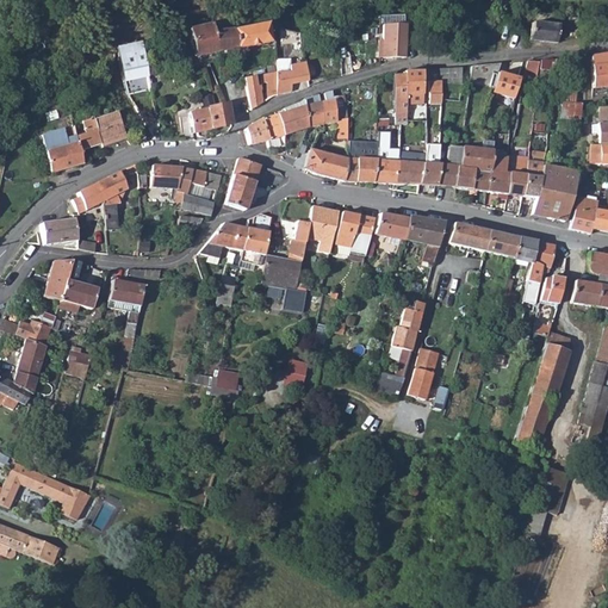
[(533,20),(532,39),(558,42),(560,23),(533,20)]
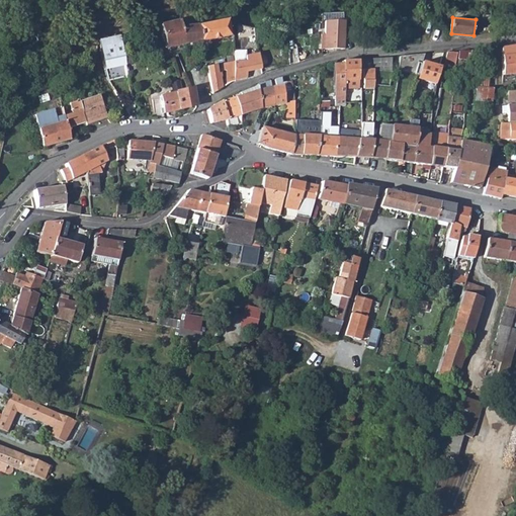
[(228,18),(198,24),(202,39),(202,40),(232,34),(228,18)]
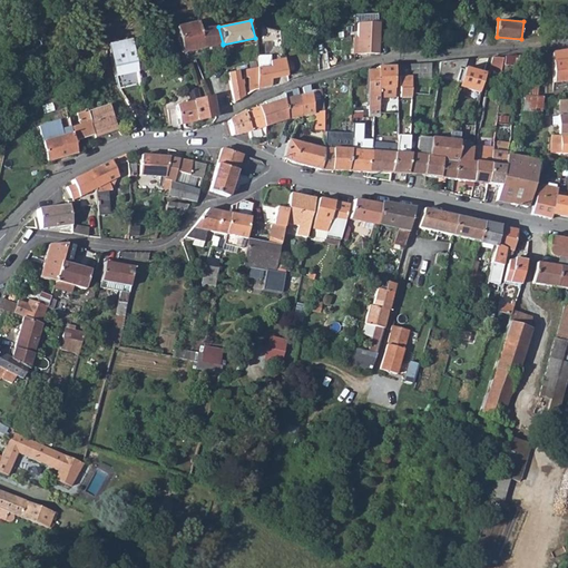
[(198,22),(177,27),(184,51),(223,43),(218,27),(201,29),(198,22)]
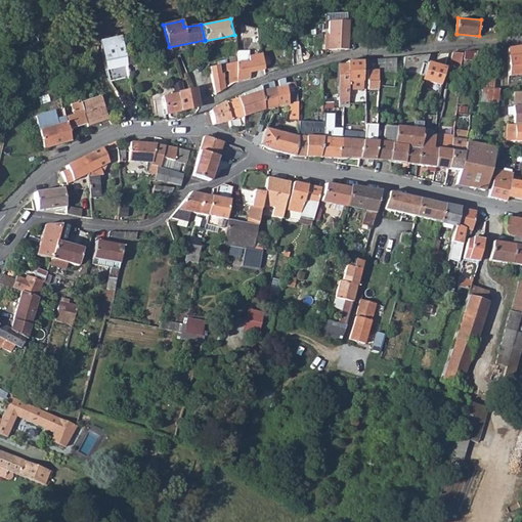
[(350,48),(350,20),(330,20),(330,42),(328,42),(328,48),(350,48)]
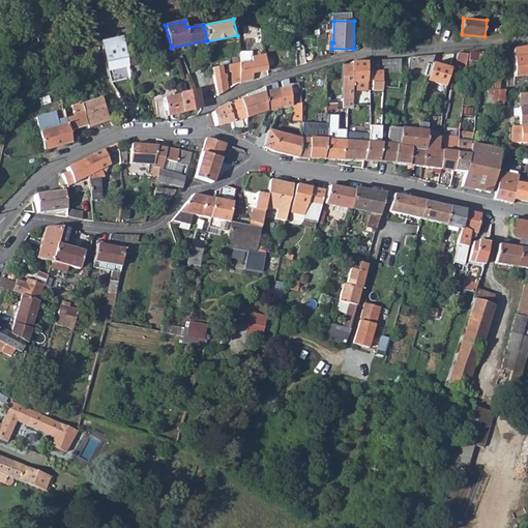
[(123,35),(103,40),(109,67),(129,62),(127,56),(123,35)]
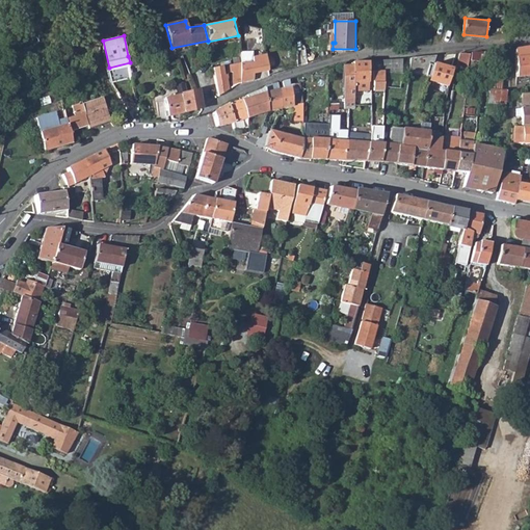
[(529,46),(515,49),(518,76),(529,74),(529,46)]
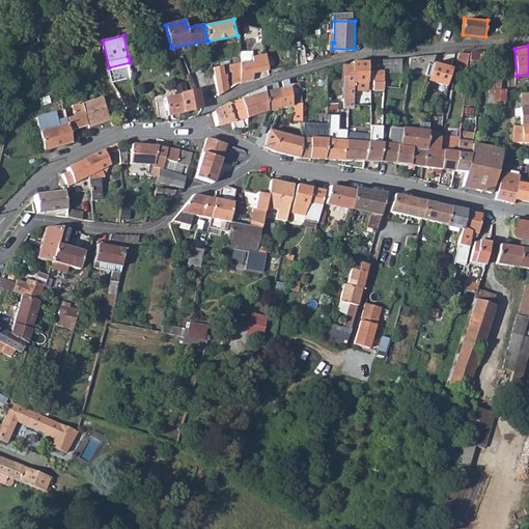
[(242,53),(242,60),(242,82),(255,78),(254,72),(270,70),(267,53),(253,56),(252,51),(242,53)]
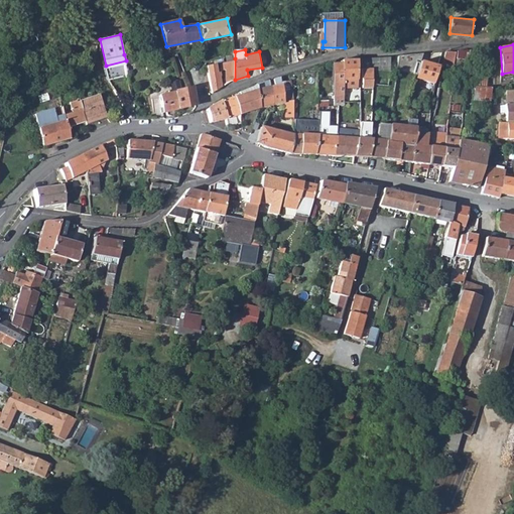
[(459,49),(458,57),(470,58),(471,49),(459,49)]
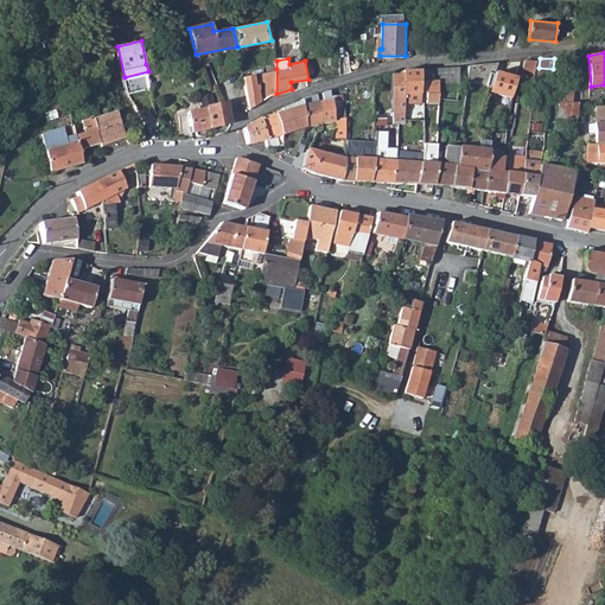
[(527,59),(523,76),(535,76),(539,59),(527,59)]
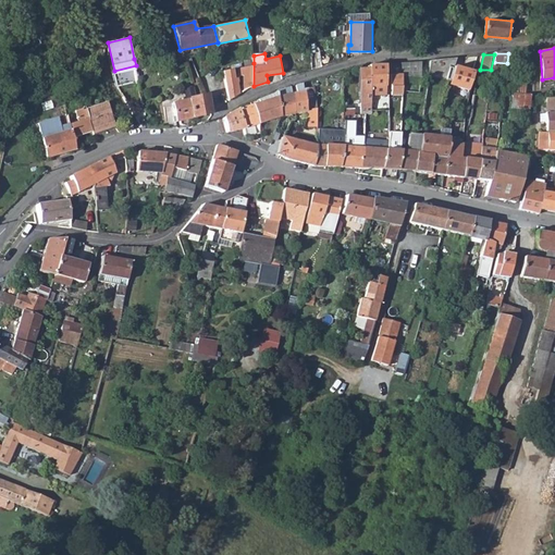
[(143,57),(134,59),(136,65),(137,68),(144,66),(143,57)]
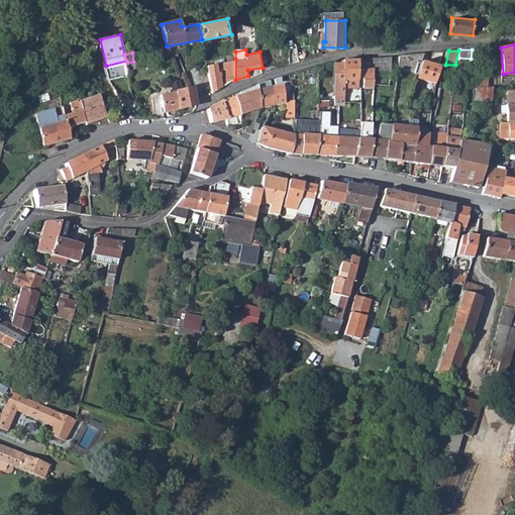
[(425,53),(401,55),(399,70),(416,72),(419,73),(423,60),(425,53)]
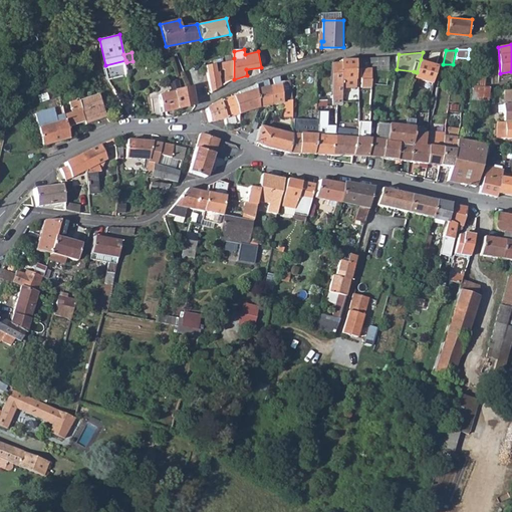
[(362,86),(372,86),(372,67),(391,69),(391,56),(370,57),(370,58),(361,58),(362,86)]
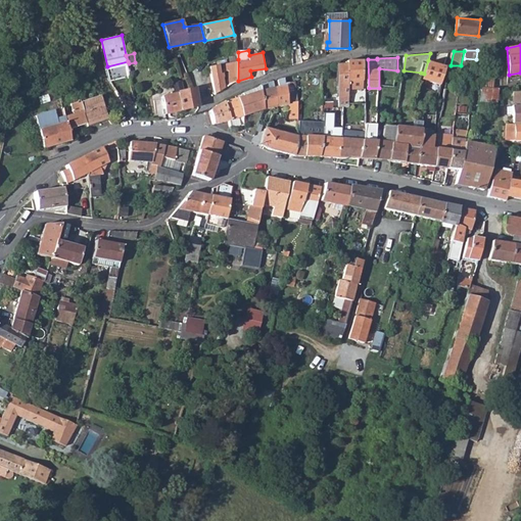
[(238,81),(238,59),(226,62),(226,69),(230,69),(230,84),(234,82),(238,81)]
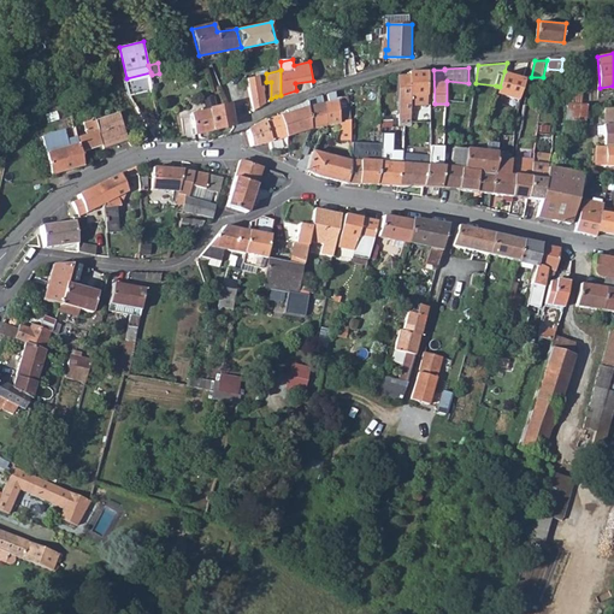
[(409,71),(409,75),(412,94),(415,94),(415,104),(429,104),(427,70),(409,71)]
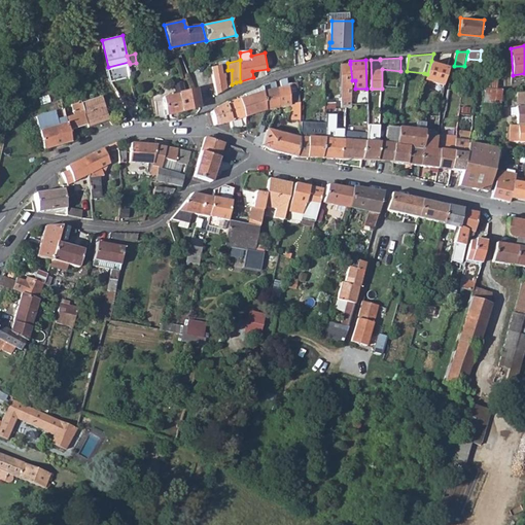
[(427,74),(426,78),(445,83),(450,67),(431,61),(427,74)]
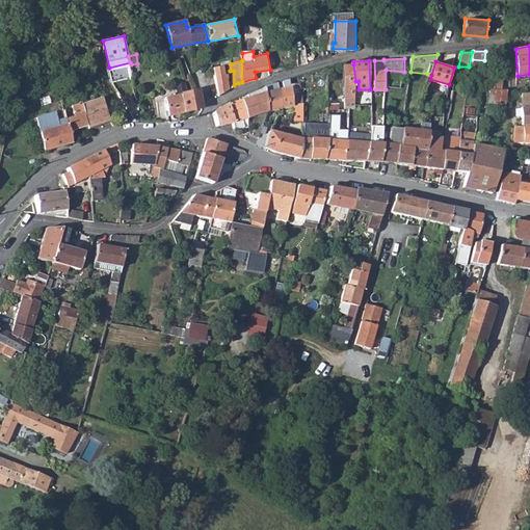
[(228,84),(223,64),(214,68),(220,95),(230,88),(229,84),(228,84)]
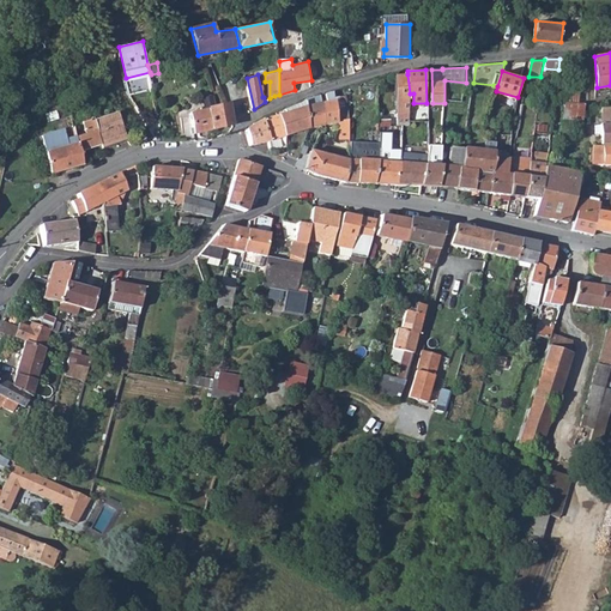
[(407,74),(395,76),(397,114),(399,123),(411,123),(410,94),(407,74)]
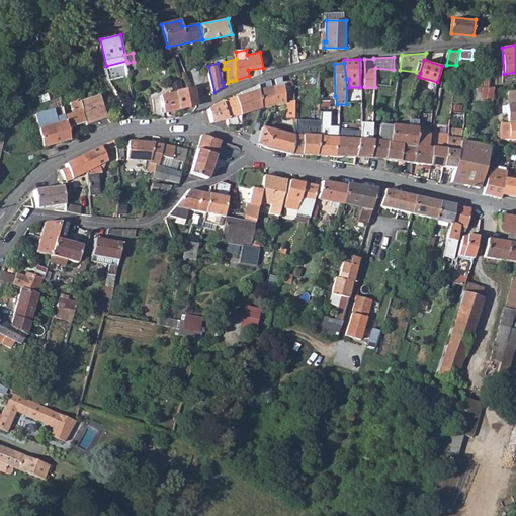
[(277,85),(272,86),(275,104),(286,101),(285,91),(283,81),(282,76),(276,78),(277,85)]
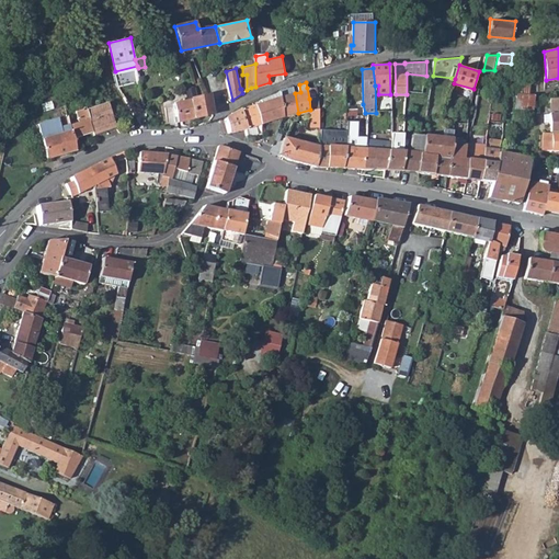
[(281,90),(281,91),(284,116),(298,113),(295,93),(294,87),(281,90)]
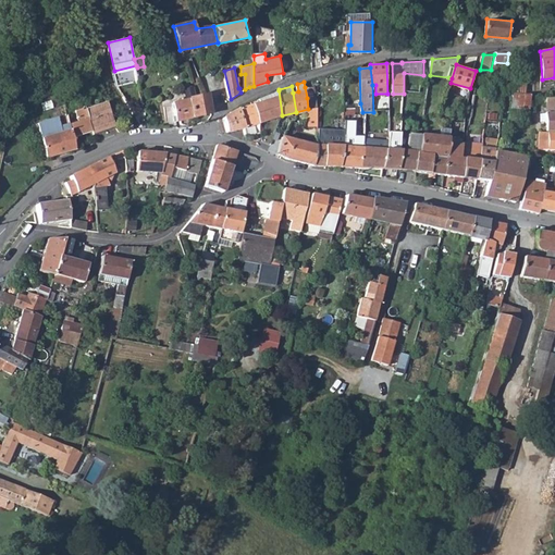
[(315,86),(305,87),(307,98),(317,97),(315,86)]
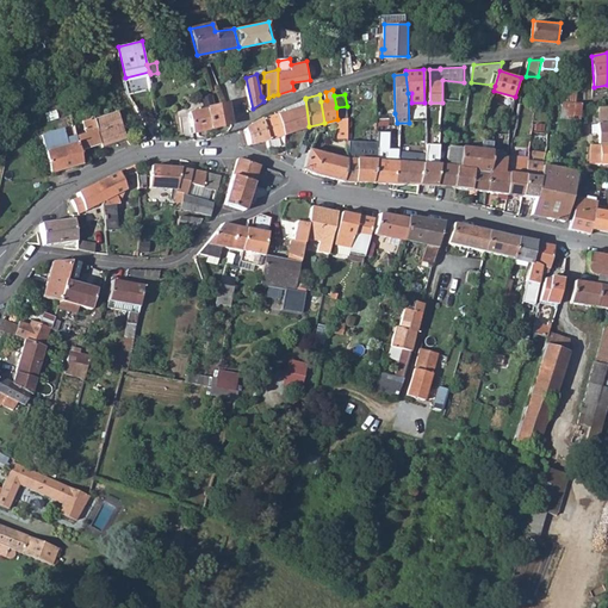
[(286,111),(278,113),(285,134),(309,126),(305,99),(285,107),(286,111)]
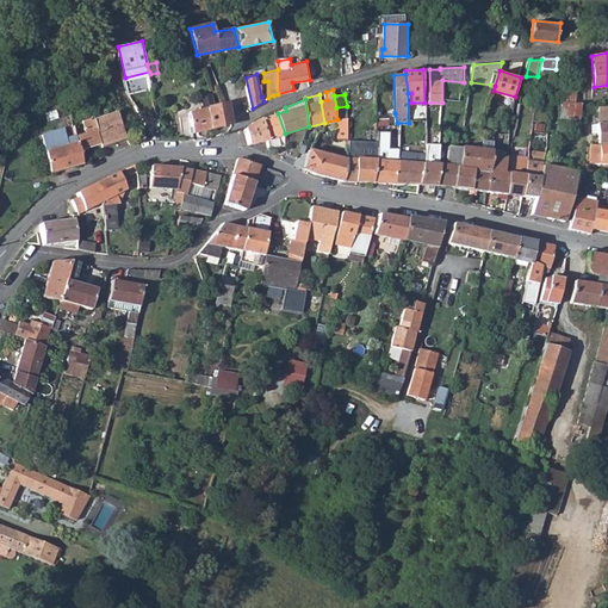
[(582,103),(564,101),(563,117),(581,118),(582,103)]
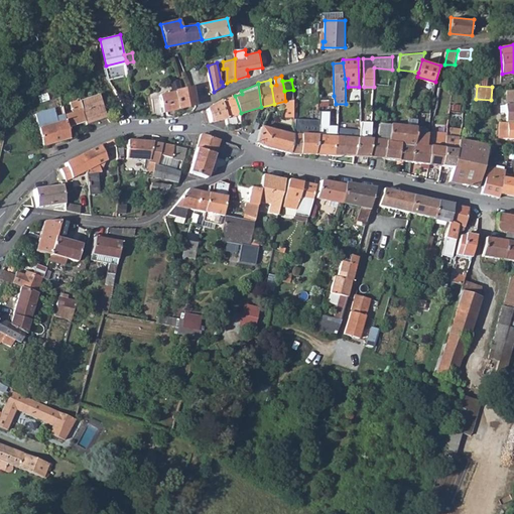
[(194,87),(160,94),(164,112),(198,104),(194,87)]
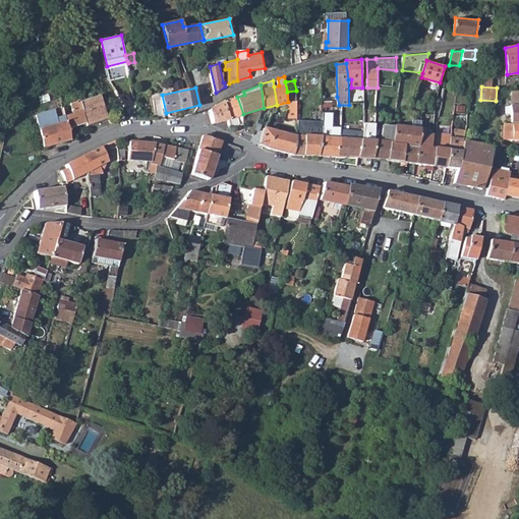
[(518,91),(503,91),(502,96),(512,96),(513,105),(511,105),(513,122),(518,122),(518,91)]
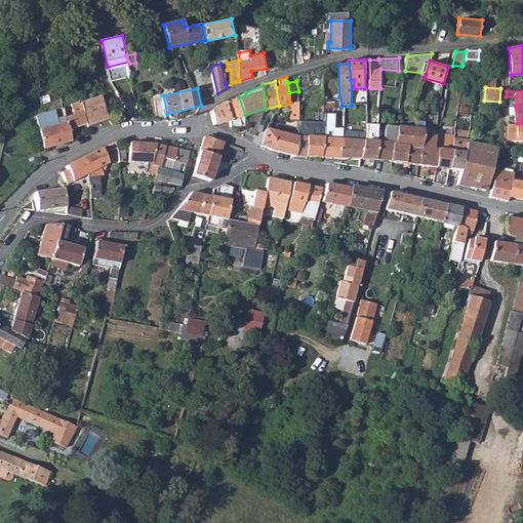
[(94,94),(73,103),(76,115),(67,117),(69,124),(70,128),(89,122),(89,125),(110,119),(103,94),(94,97),(94,94)]
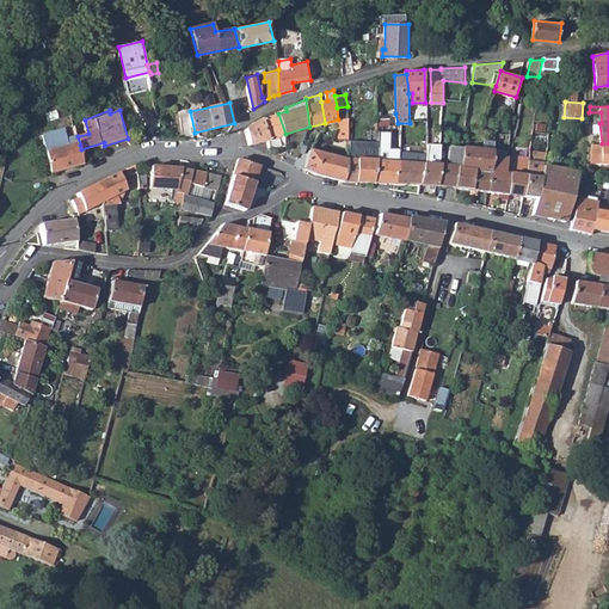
[(278,114),(263,118),(270,139),(285,134),(278,114)]
